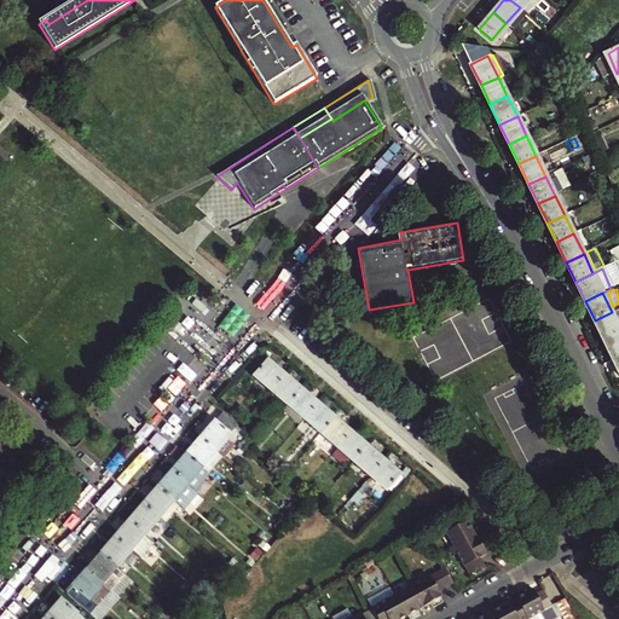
[(603,340),(618,333),(618,327),(612,312),(595,320),(603,340)]
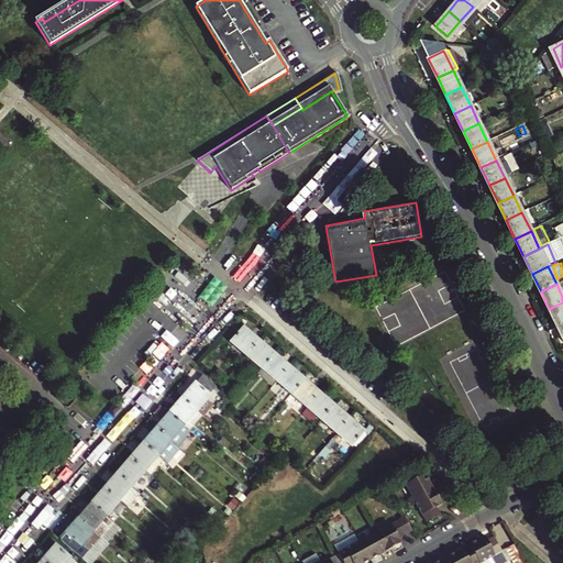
[(562,302),(549,309),(558,328),(562,324),(562,302)]
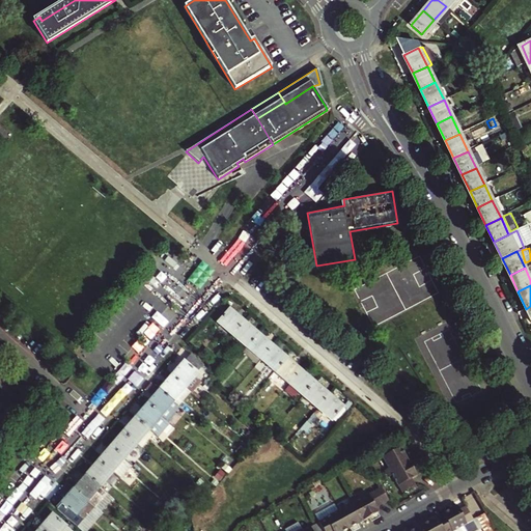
[(219,320),(233,334),(245,320),(230,308),(219,320)]
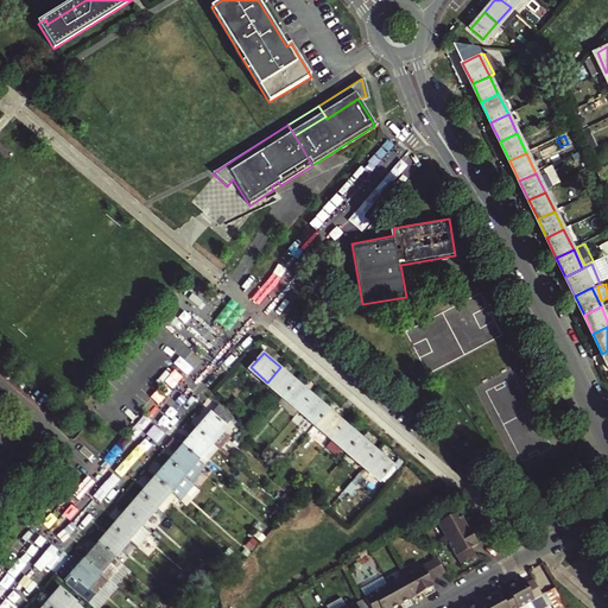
[(284,396),(296,381),(280,367),(267,382),(284,396)]
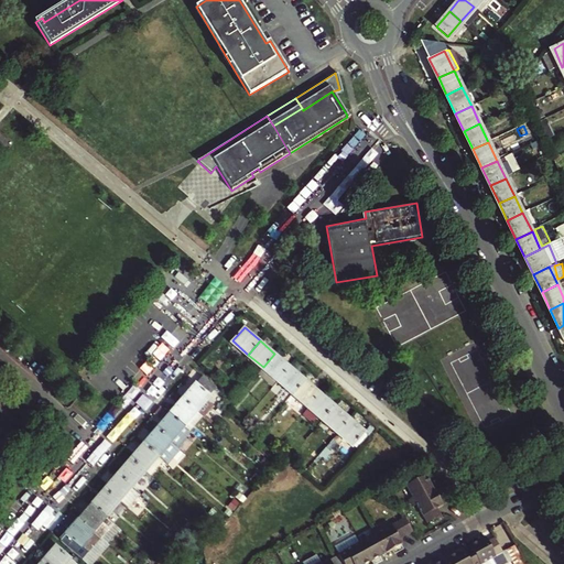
[(279,380),(290,367),(274,354),(263,367),(279,380)]
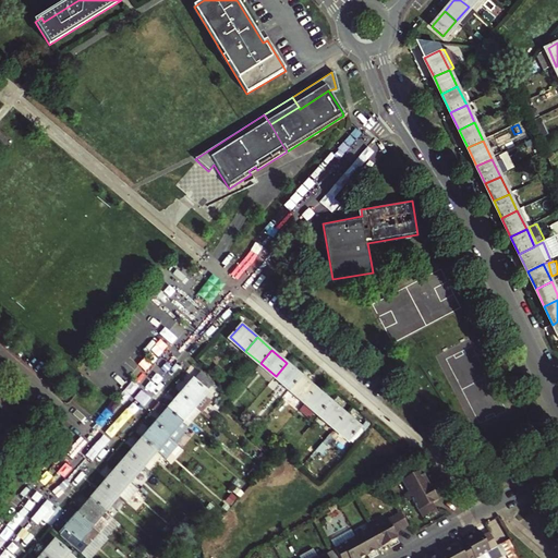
[(276,376),(261,363),(254,371),(269,384),(276,376)]
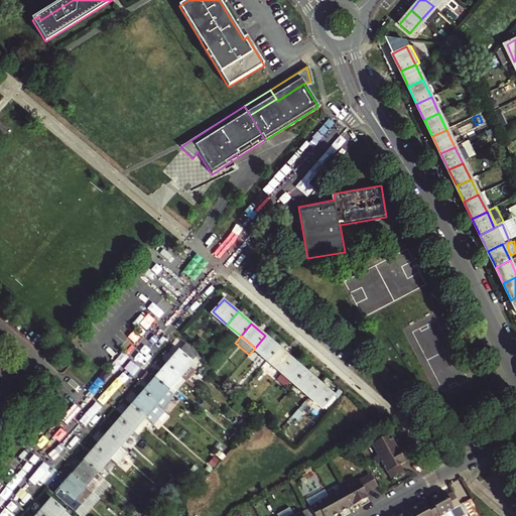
[(265,336),(255,348),(268,360),(279,348),(265,336)]
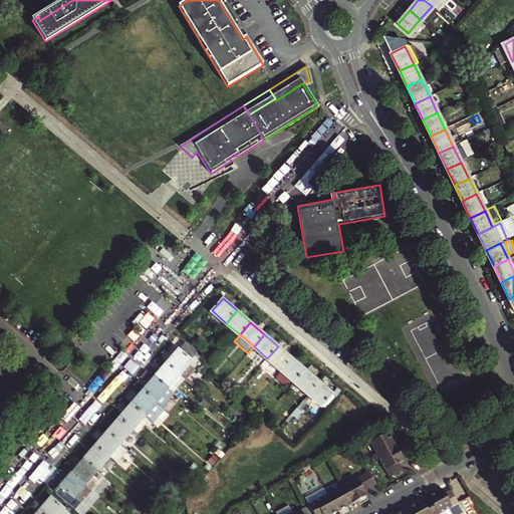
[(187,341),(168,363),(180,373),(187,379),(196,368),(189,363),(199,352),(187,341)]
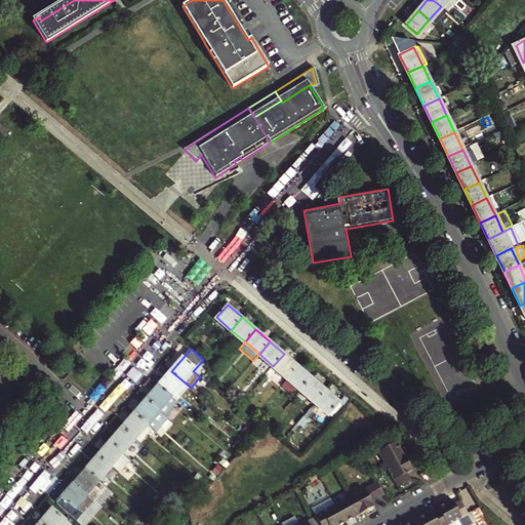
[(284,354),(273,366),(287,378),(297,366),(284,354)]
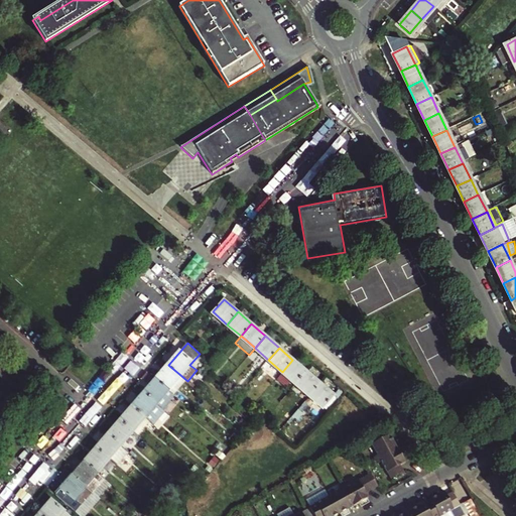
[(292,360),(282,372),(295,383),(306,371),(292,360)]
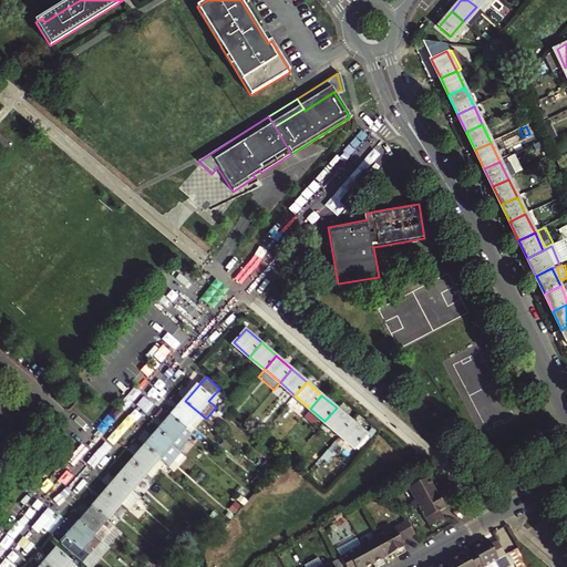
[(172,416),(185,428),(198,412),(185,401),(172,416)]
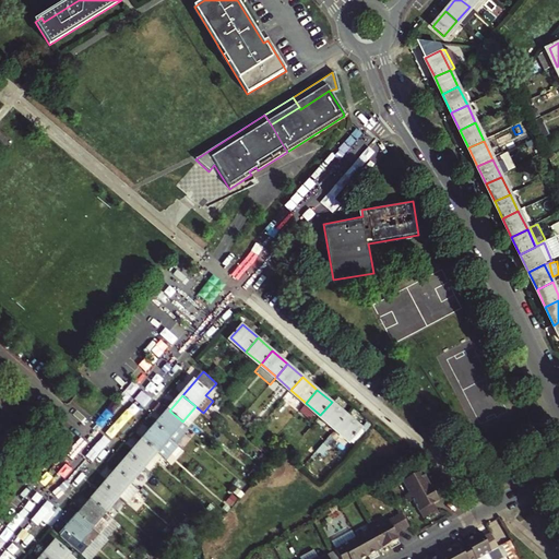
[(332,402),(320,415),(335,428),(347,415),(332,402)]
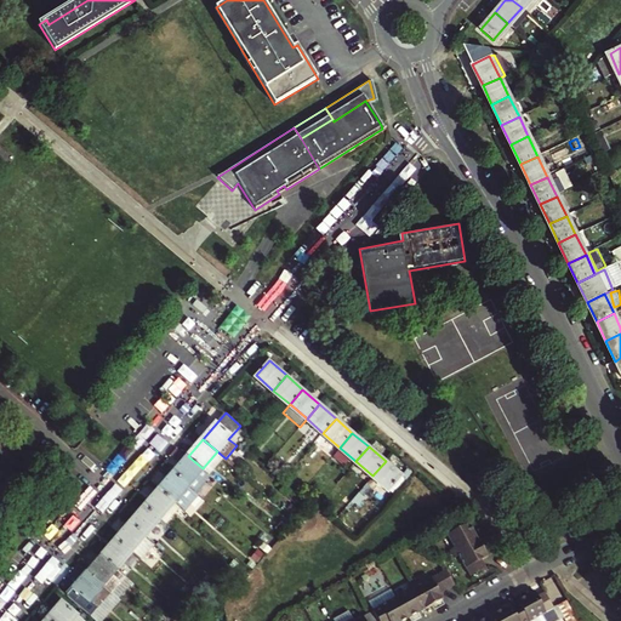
[(175,473),(188,485),(203,468),(188,456),(175,473)]
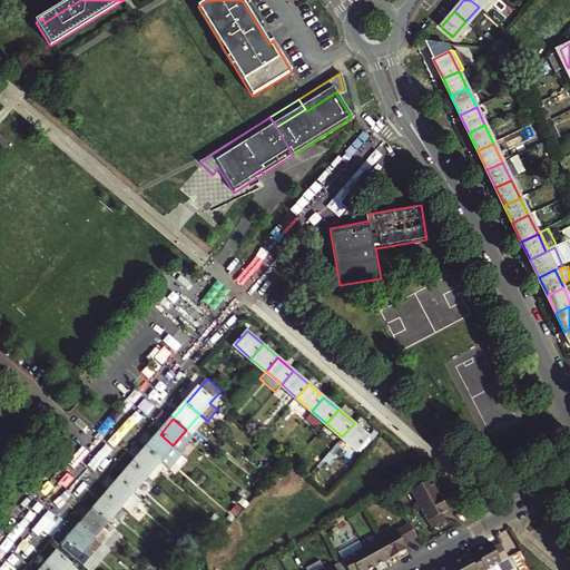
[(356,450),(367,435),(354,423),(342,436),(356,450)]
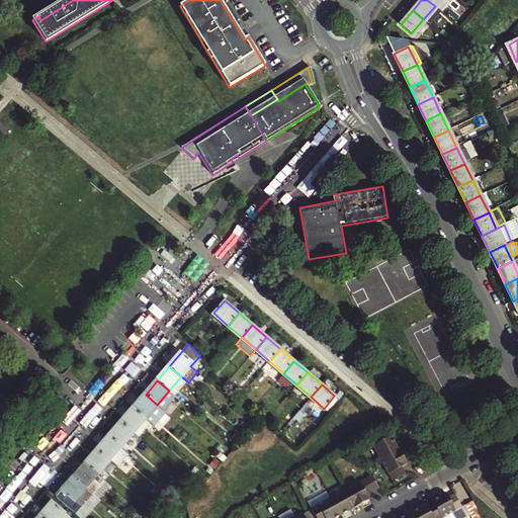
[(157,405),(146,395),(134,408),(146,419),(157,405)]
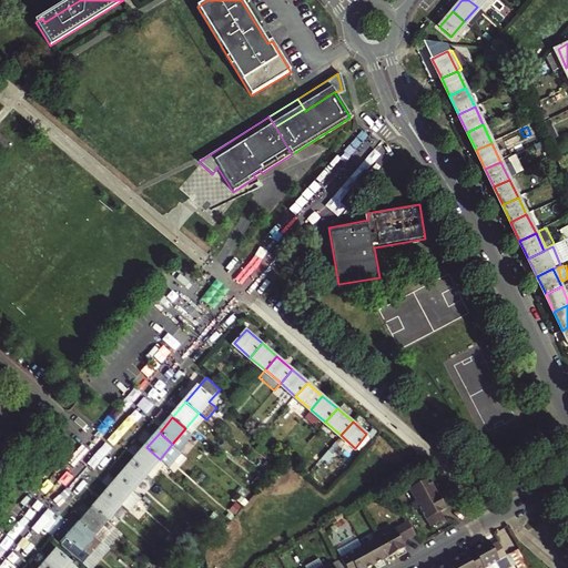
[(133,463),(146,474),(160,459),(146,447),(133,463)]
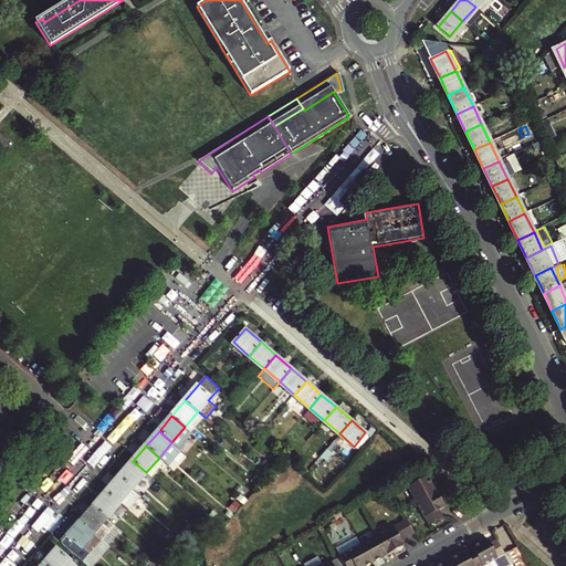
[(119,477),(133,488),(146,472),(133,461),(119,477)]
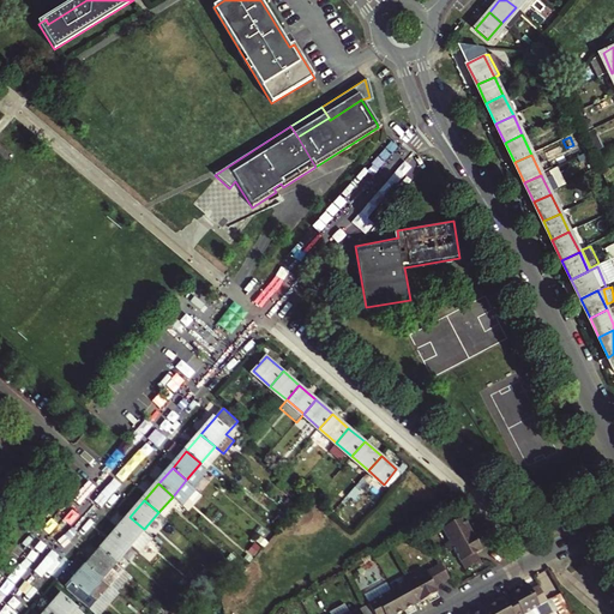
[(116,533),(131,545),(144,529),(130,517),(116,533)]
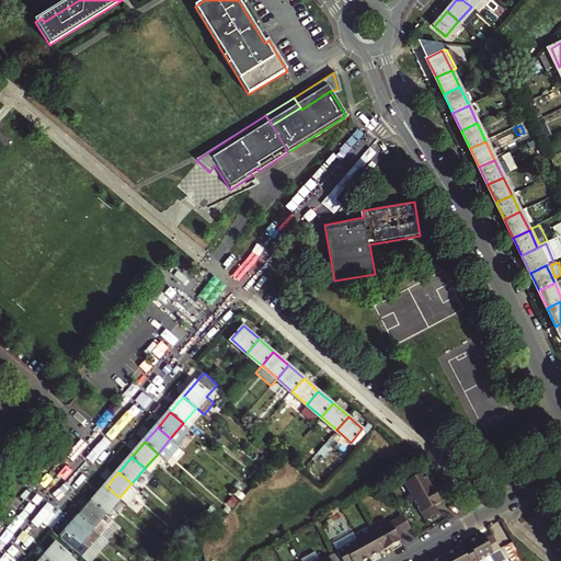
[(408,495),(410,500),(433,487),(424,472),(405,482),(411,494),(408,495)]
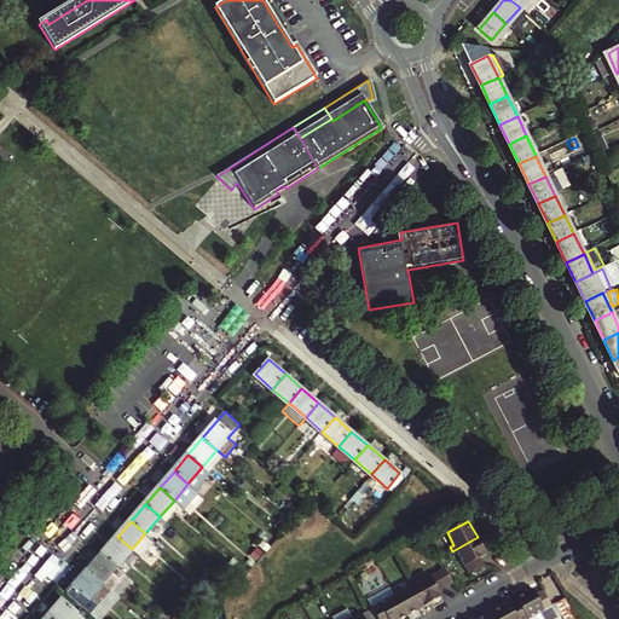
[(139,556),(152,541),(145,533),(132,549),(139,556)]
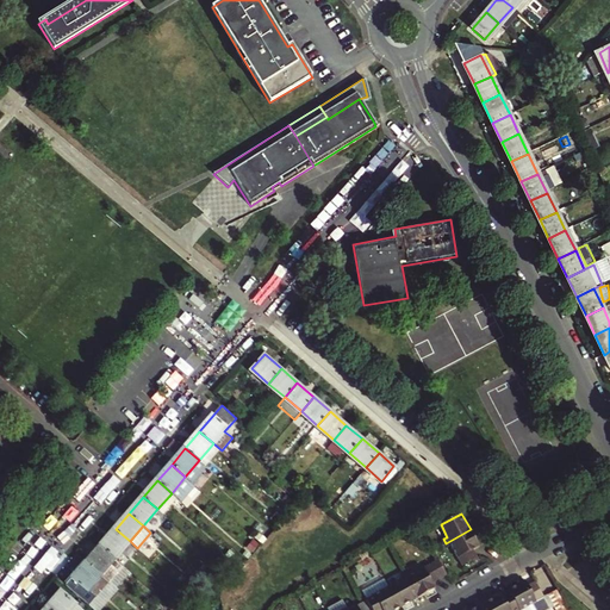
[(130,541),(116,529),(101,546),(116,558),(130,541)]
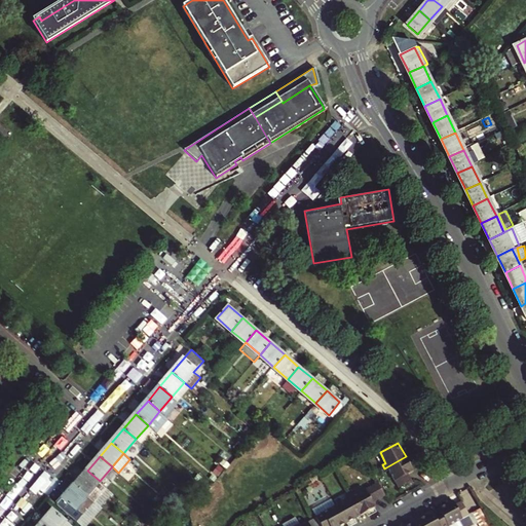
[(414,471),(406,456),(384,468),(386,472),(389,471),(399,487),(412,480),(409,474),(414,471)]
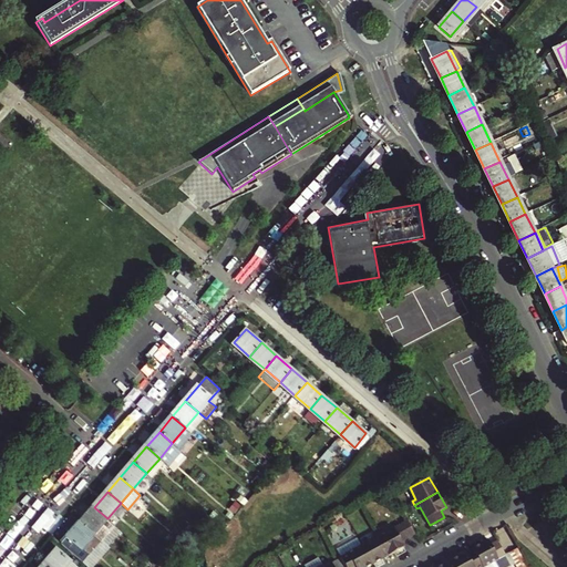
[(122,532),(107,518),(94,507),(82,522),(110,546),(122,532)]
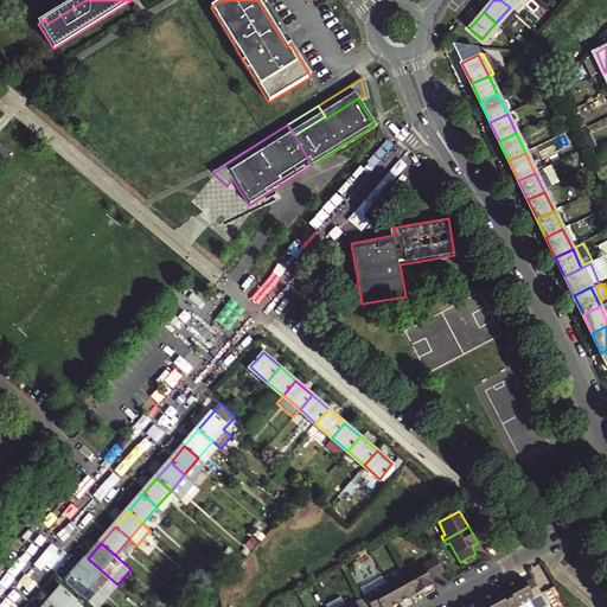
[(429,560),(438,575),(445,572),(436,556),(429,560)]
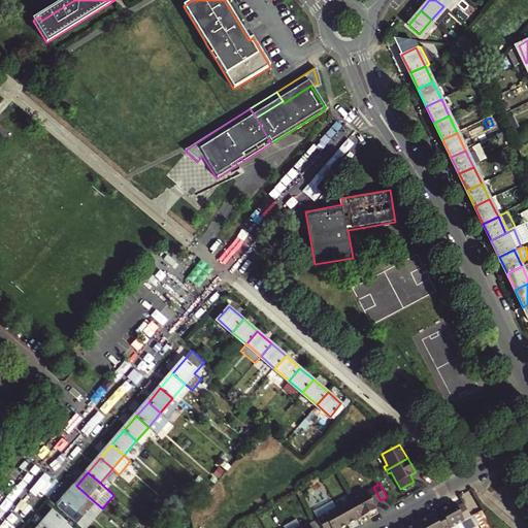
[(58,506),(80,526),(85,520),(89,524),(102,508),(76,486),(58,506)]
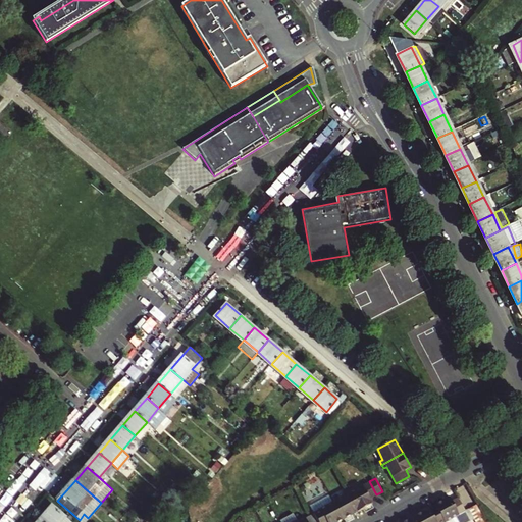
[(351,486),(347,489),(359,511),(373,503),(370,498),(376,494),(369,481),(353,490),(351,486)]
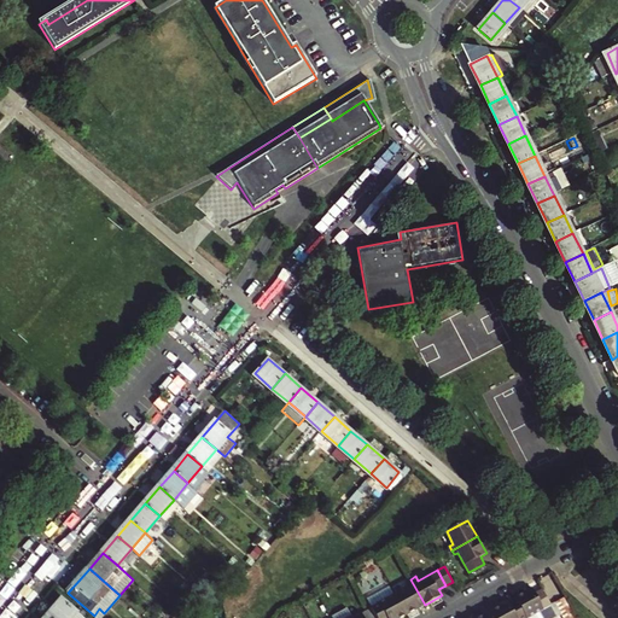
[(396,593),(408,614),(425,605),(410,579),(407,581),(409,587),(396,593)]
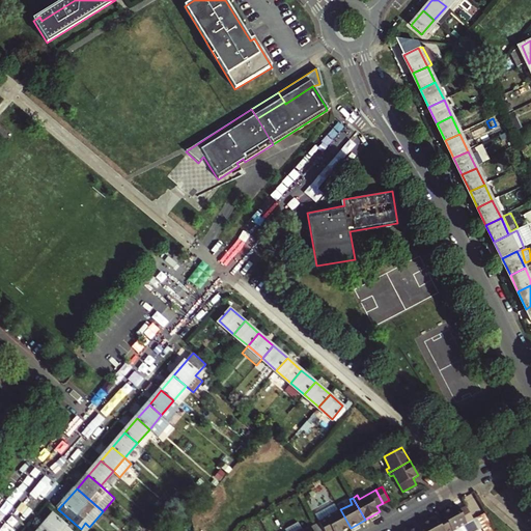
[(444,512),(445,514),(453,530),(474,519),(467,505),(460,508),(458,504),(444,512)]
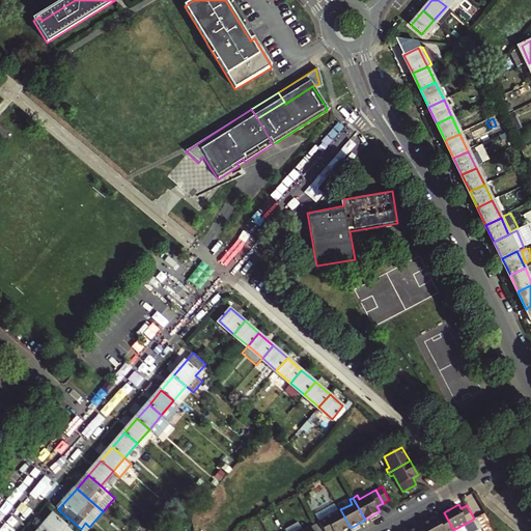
[(344,530),(351,528),(340,509),(319,521),(325,530),(344,530)]
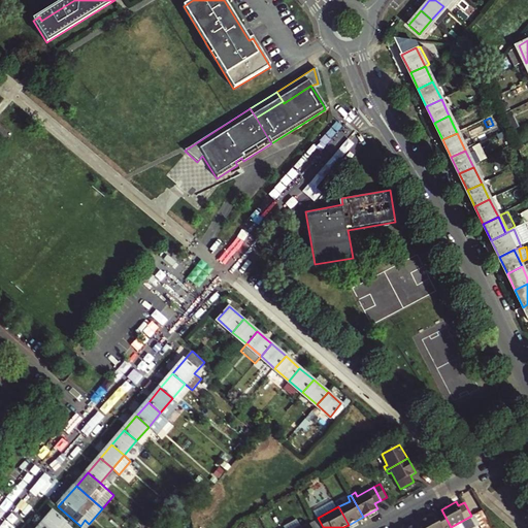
[(492,527),(483,509),(471,516),(477,527),(492,527)]
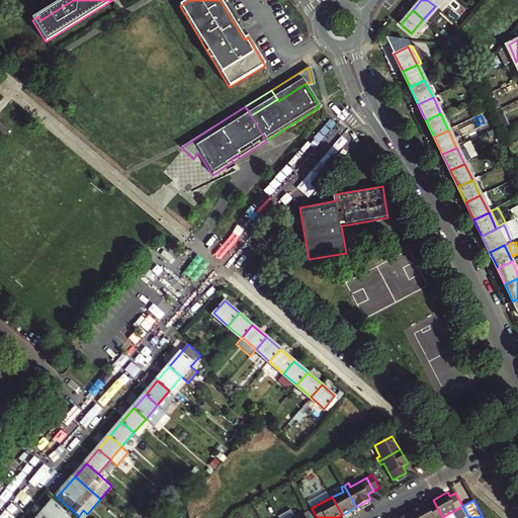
[(59,517),(64,513),(52,502),(40,516),(42,517),(59,517)]
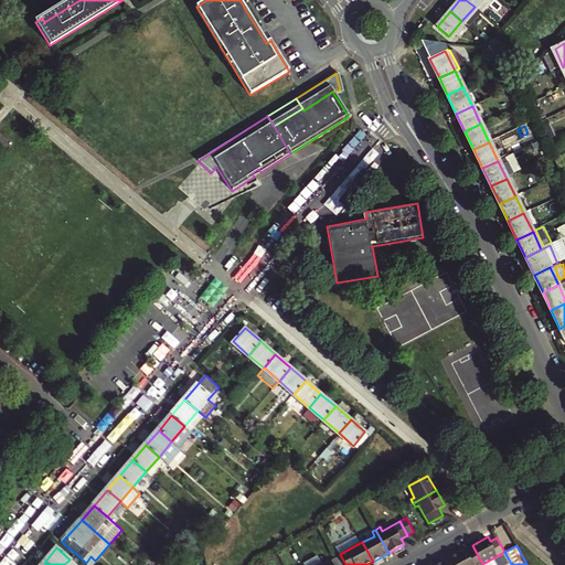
[(480,564),(482,564),(473,547),(467,551),(466,548),(449,557),(454,564),(480,564)]
